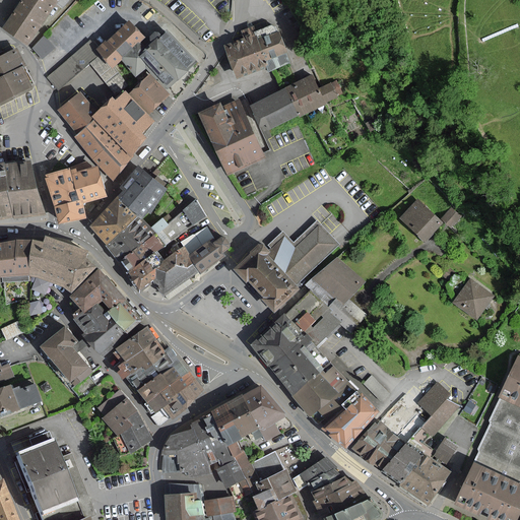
[(23,0),(4,25),(28,44),(57,2),(62,6),(67,0),(23,0)]
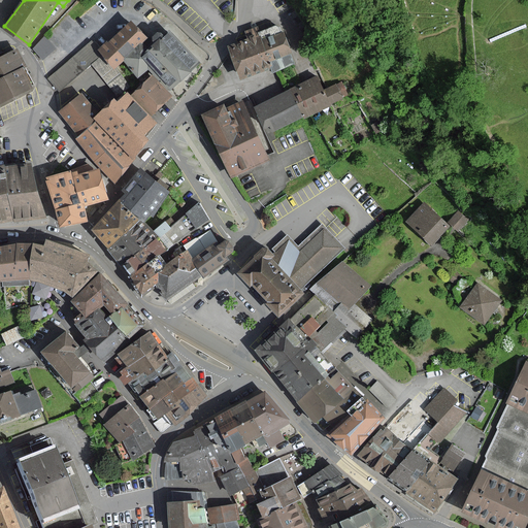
[(128,61),(141,75),(153,65),(144,55),(149,51),(146,47),(143,44),(150,38),(134,21),(101,51),(119,69),(128,61)]
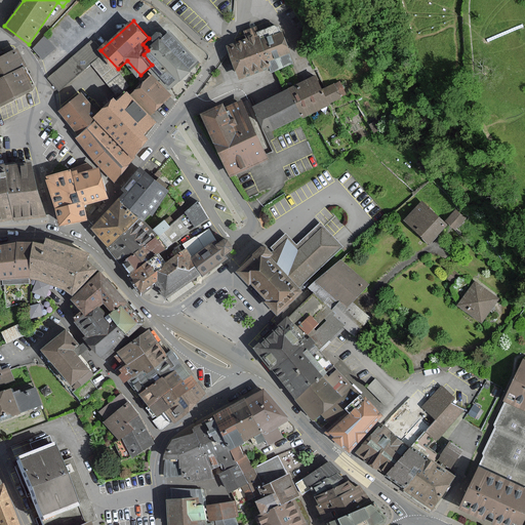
[(250,38),(229,46),(241,78),(271,66),(273,70),(293,62),(278,24),(260,31),(258,27),(247,31),(250,38)]
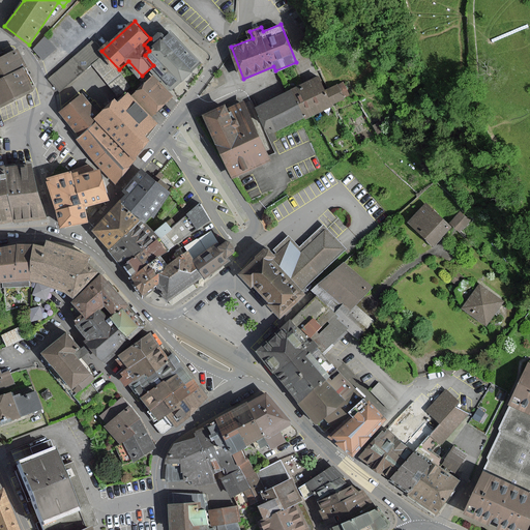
[(149,51),(145,55),(153,65),(174,88),(203,62),(170,27),(164,33),(158,28),(152,34),(156,38),(147,48),(149,51)]
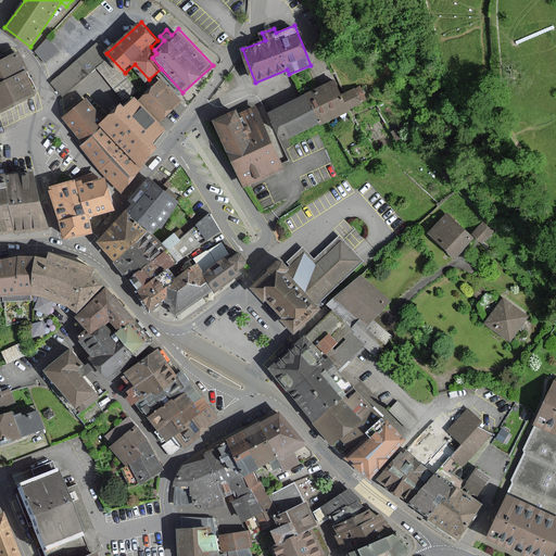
[(59,50),(50,39),(36,51),(46,62),(59,50)]
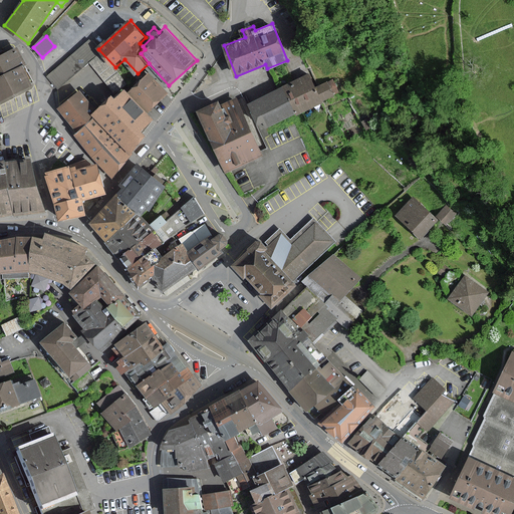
[(129,81),(115,67),(98,49),(90,39),(48,77),(59,88),(88,61),(116,92),(129,81)]
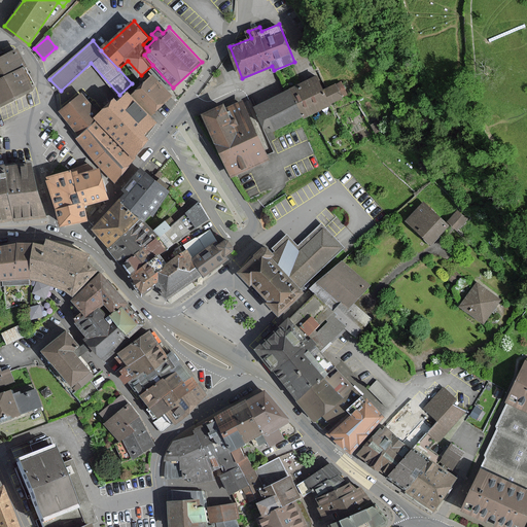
[(0,57),(0,103),(35,86),(33,83),(25,67),(23,62),(26,60),(20,47),(0,57)]
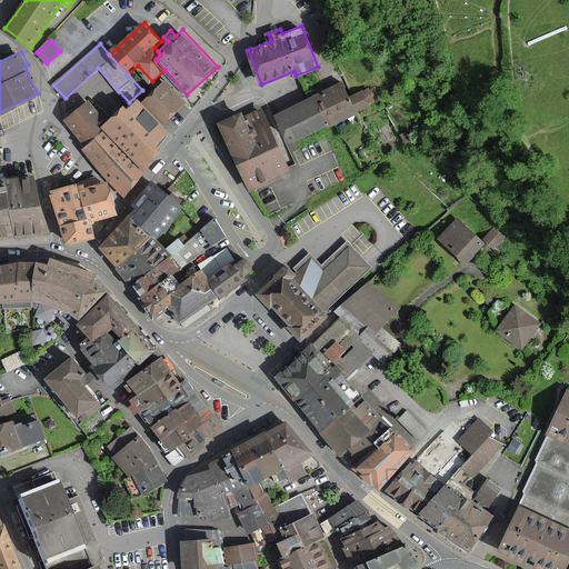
[(188,103),(167,80),(145,100),(165,123),(188,103)]
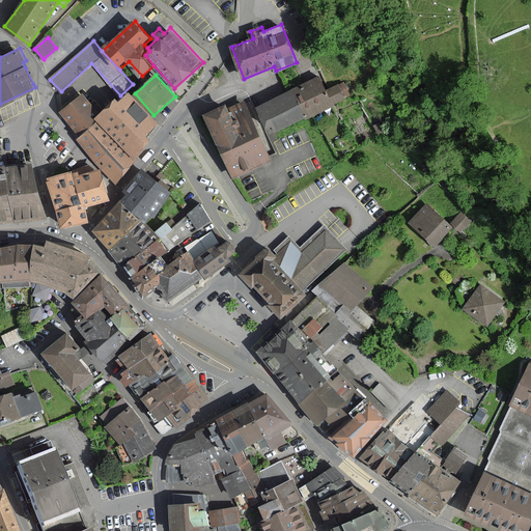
[(320,77),(294,89),(307,117),(350,95),(343,82),(327,90),(320,77)]
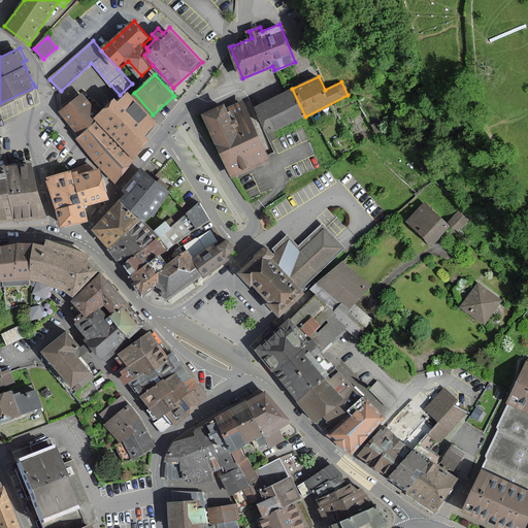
[(305,117),(292,89),(256,106),(267,128),(273,125),(275,131),(305,117)]
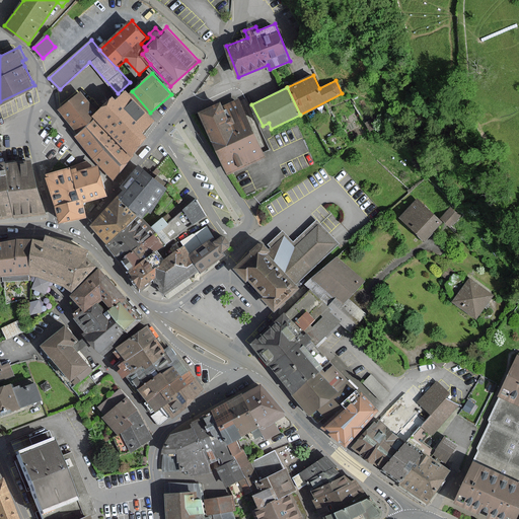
[(95,114),(98,117),(133,155),(150,135),(146,130),(157,120),(150,113),(132,91),(129,89),(119,98),(116,95),(98,110),(95,114)]
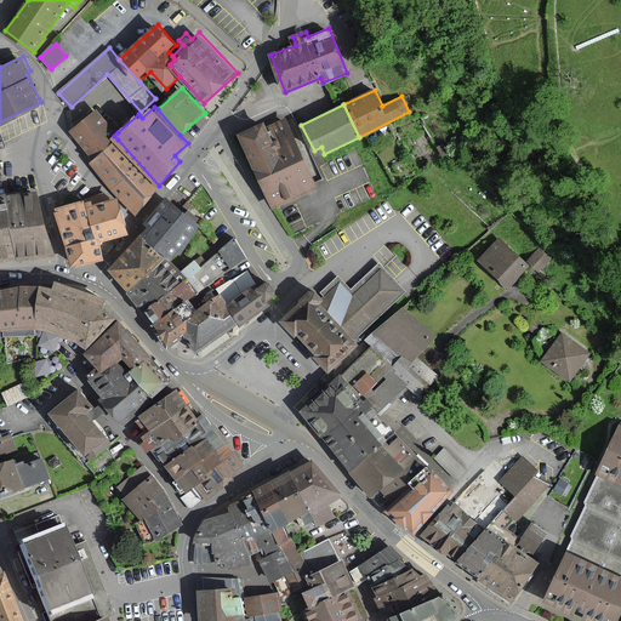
[(118,140),(114,136),(118,132),(97,109),(72,132),(96,159),(118,140)]
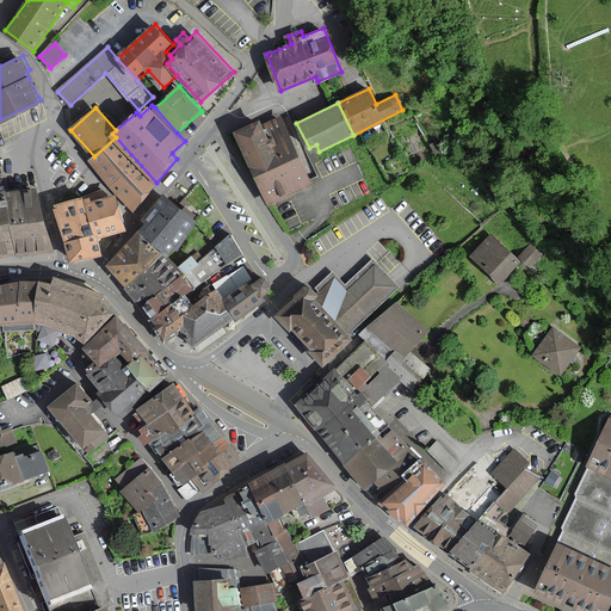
[(261,121),(235,133),(269,204),(312,184),(282,118),(264,127),(261,121)]
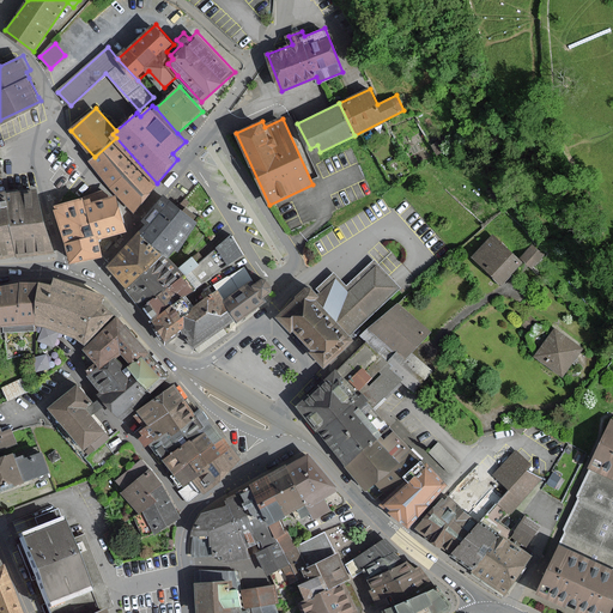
[(157,183),(116,138),(95,157),(90,161),(135,211),(157,183)]
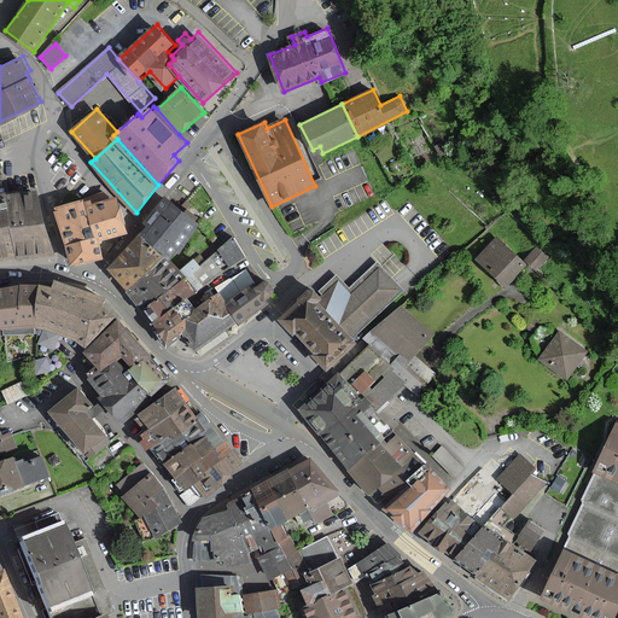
[(453,149),(447,140),(437,146),(442,155),(453,149)]
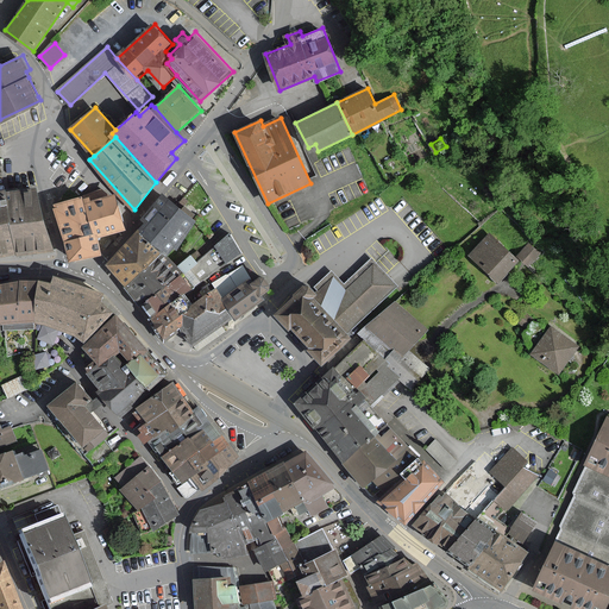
[(37,188),(0,193),(0,256),(17,252),(18,252),(19,255),(55,250),(37,188)]
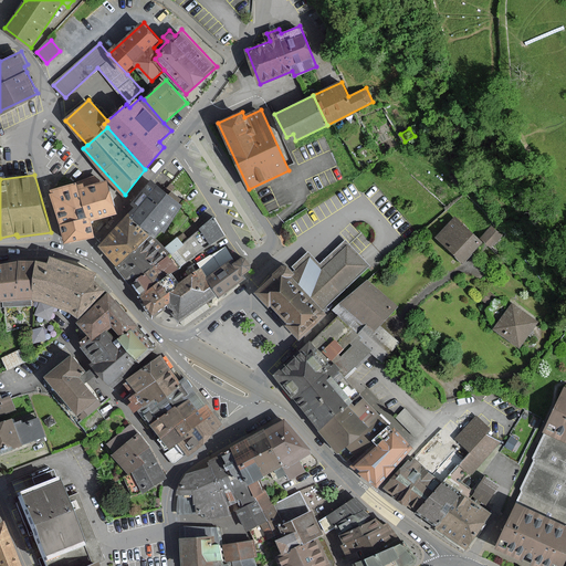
[(133,201),(137,206),(128,215),(149,234),(154,239),(161,230),(163,231),(184,209),(154,180),(133,201)]
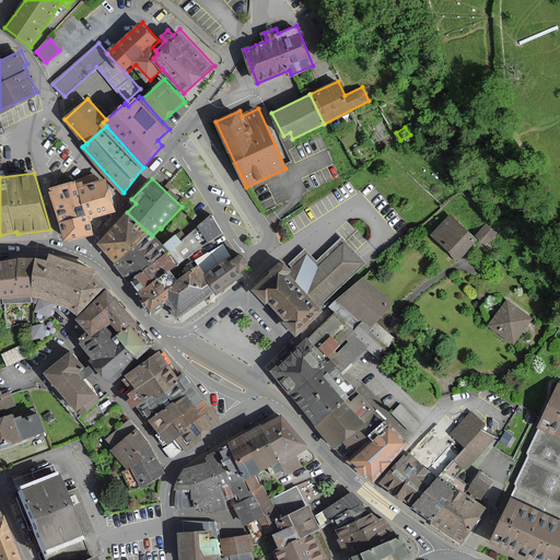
[(74,182),(50,188),(59,222),(65,240),(92,232),(89,219),(113,212),(104,181),(83,186),(82,179),(74,182)]
